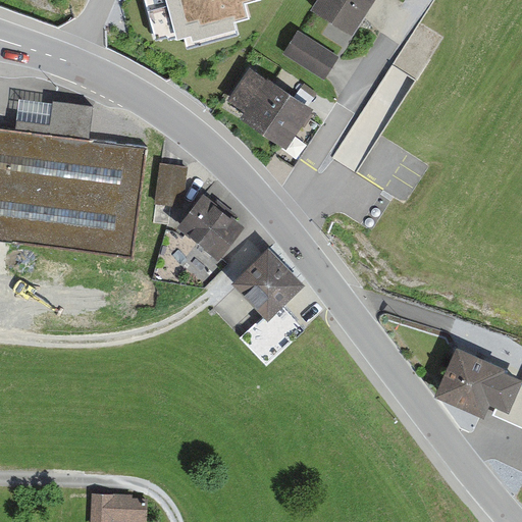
[(145,0),(155,39),(176,43),(189,52),(237,36),(233,28),(247,22),(243,10),(263,2),(261,0),(145,0)]
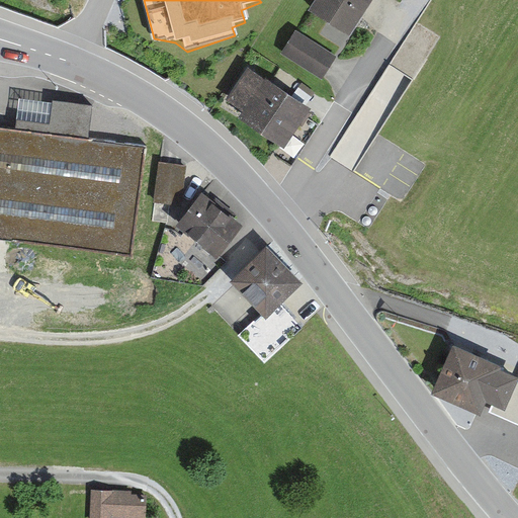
[(373,0),(315,0),(310,9),(351,36),(373,0)]
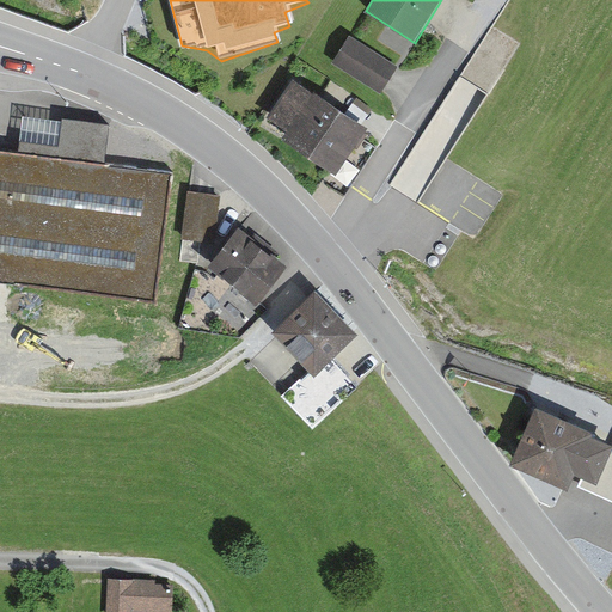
[(397,66),(348,36),(332,62),(383,91),(390,78),(397,66)]
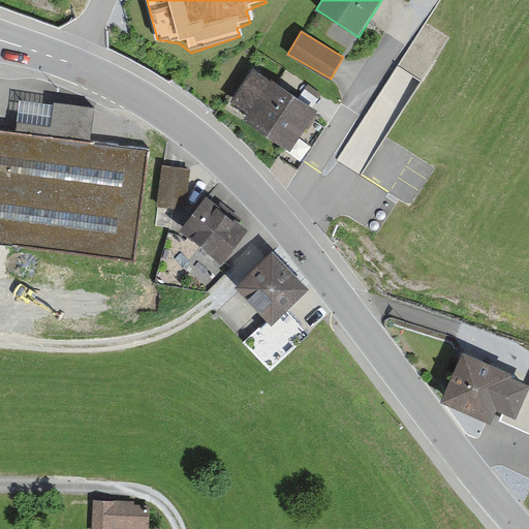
[(322,109),(256,65),(228,106),(294,150),(322,109)]
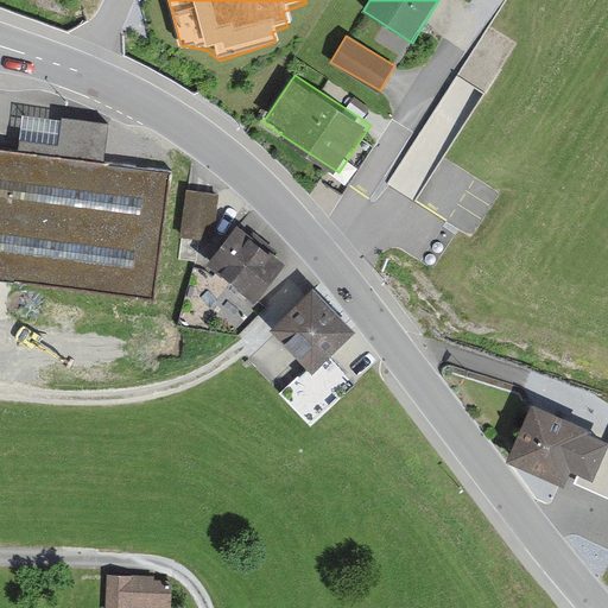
[(39,115),(30,114),(25,151),(172,171),(178,147),(152,128),(39,115)]
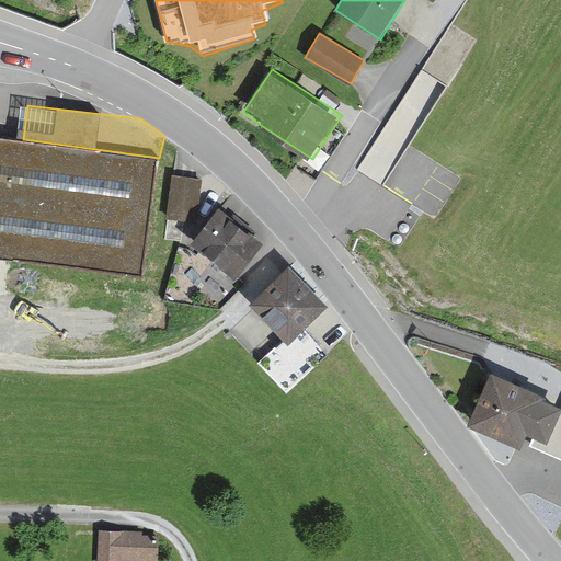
[(0,136),(0,256),(144,274),(159,158),(23,139),(0,136)]
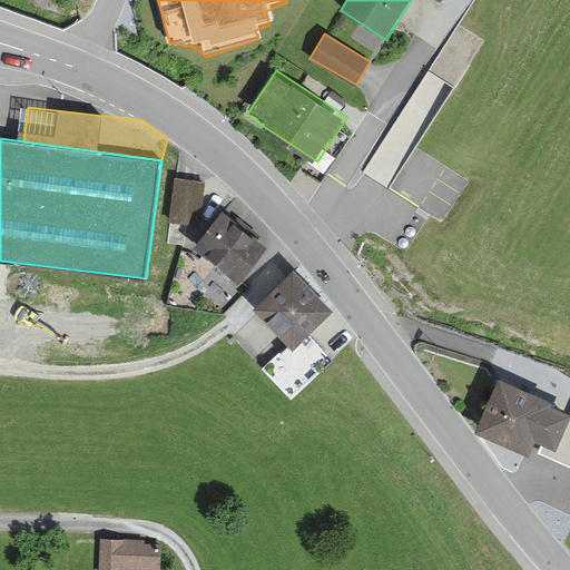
[(189,180),(174,178),(167,223),(198,227),(205,182),(189,180)]
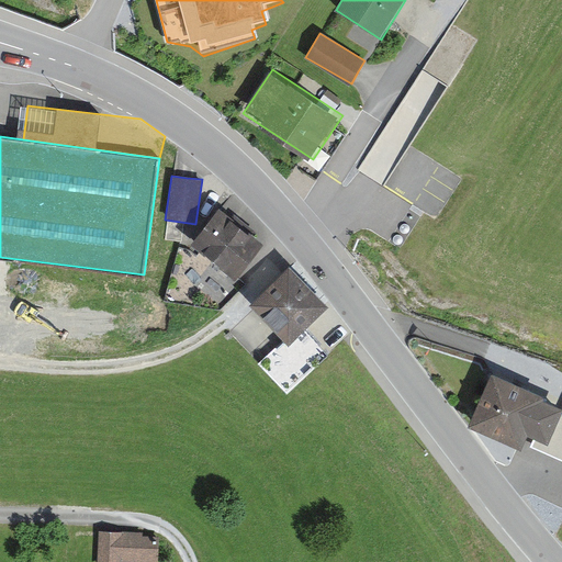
[(265,246),(220,209),(189,245),(235,282),(265,246)]
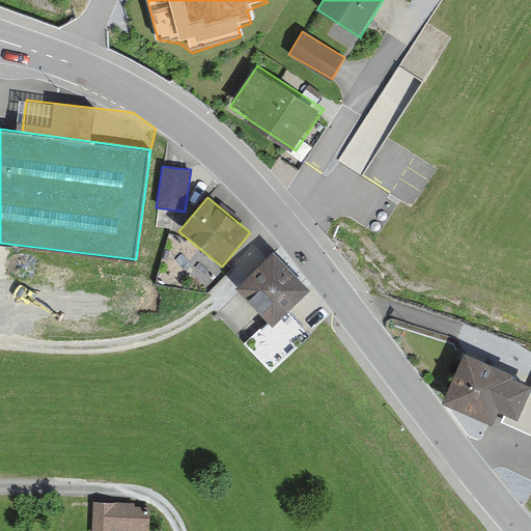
[(309,289),(272,252),(235,286),(273,325),(309,289)]
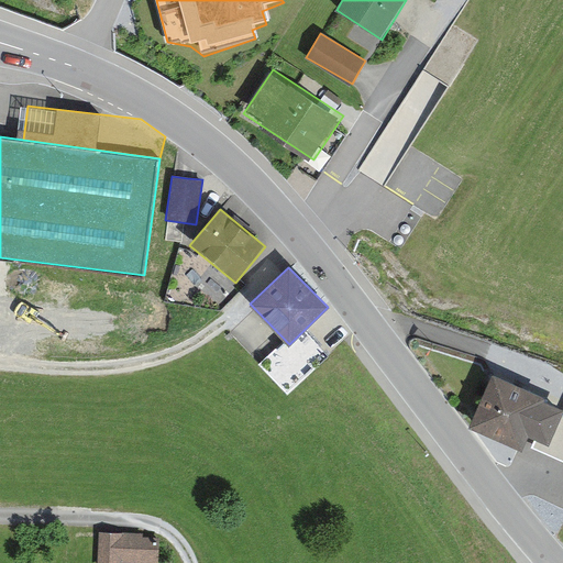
[(548,396),(494,373),(472,423),(526,446),(548,396)]
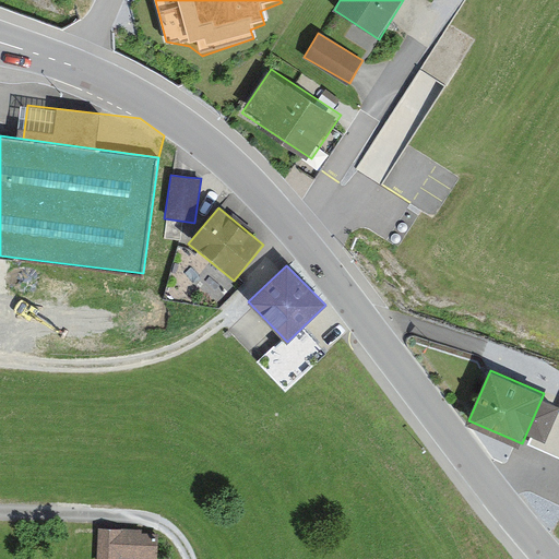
[(154,558),(156,531),(73,528),(72,558),(154,558)]
